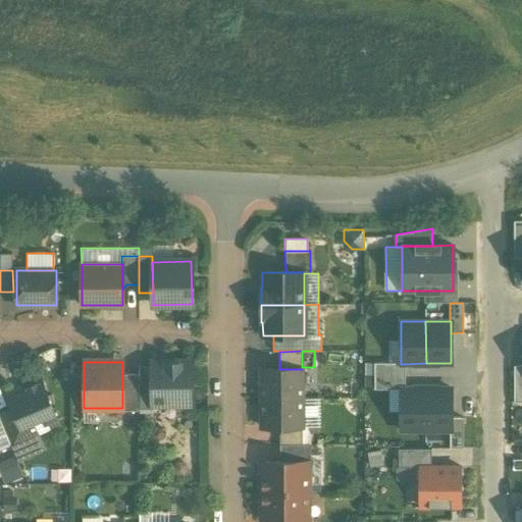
[(192,362),(151,362),(151,366),(151,397),(151,405),(192,405),(192,362)]
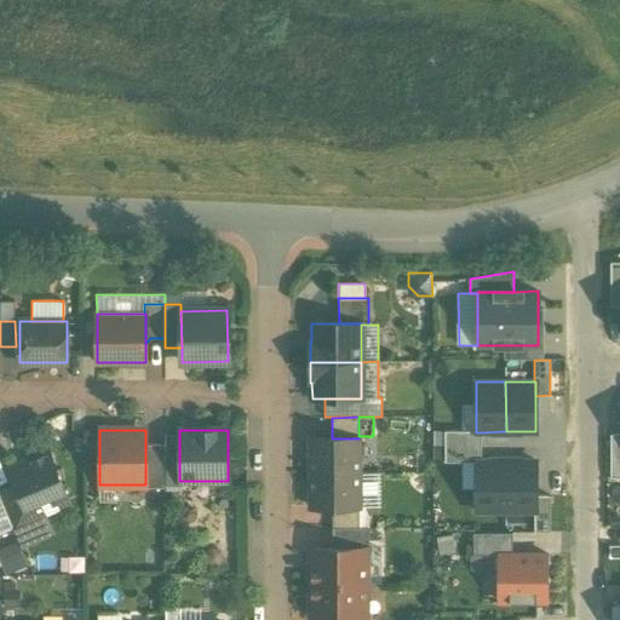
[(481,432),(476,432),(476,430),(445,431),(445,446),(481,446),(481,432)]
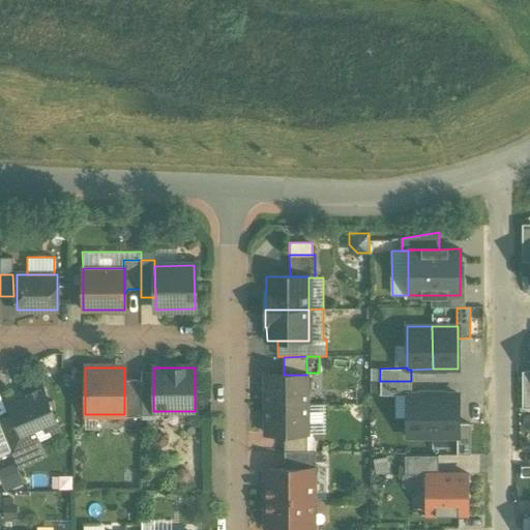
[(153,372),(141,372),(141,380),(141,403),(142,403),(153,403),(153,372)]
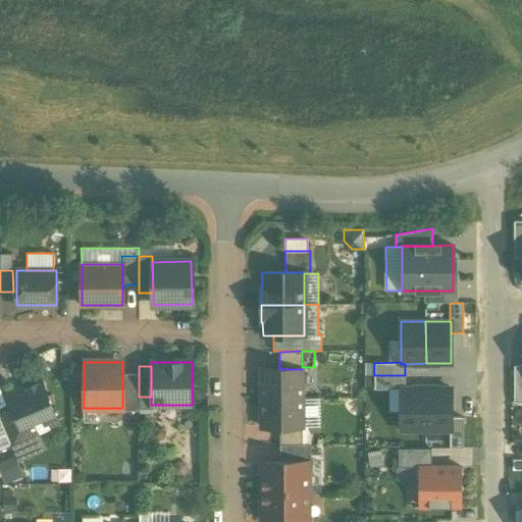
[(279,369),(261,369),(261,398),(302,398),(302,369),(279,369)]
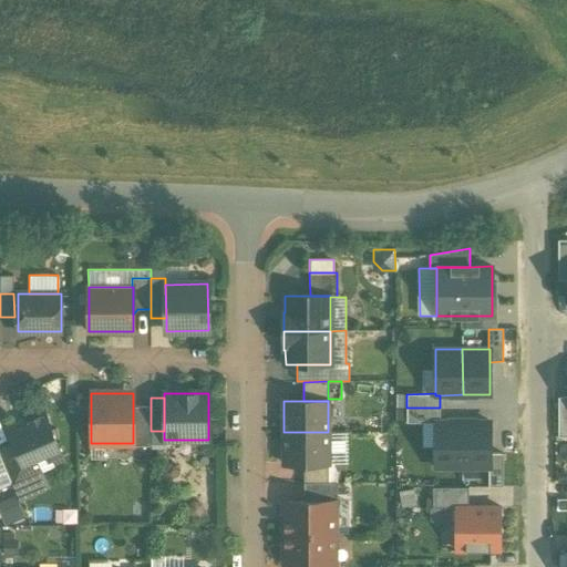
[(151,406),(133,406),(133,443),(132,443),(132,446),(152,446),(152,431),(151,431),(151,406)]
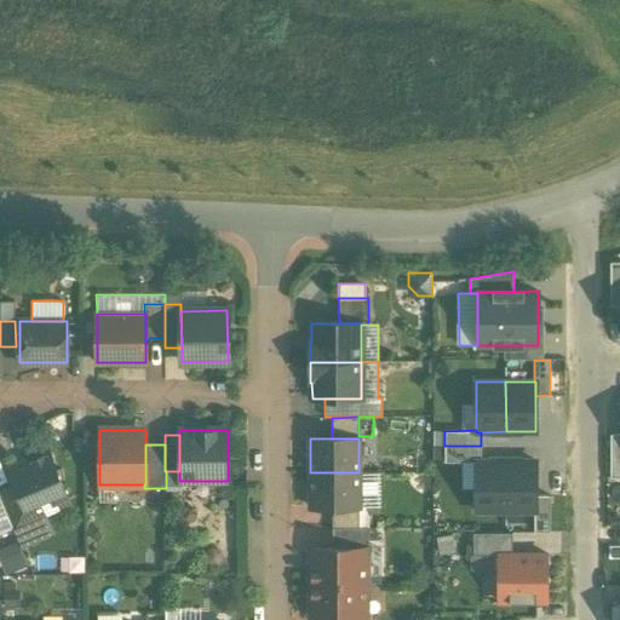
[(481,446),(445,446),(445,463),(476,463),(476,460),(481,460),(481,446)]
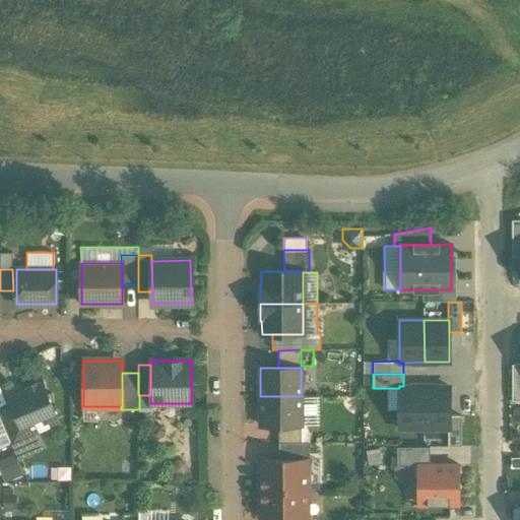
[(41,380),(7,394),(13,407),(23,434),(24,433),(38,428),(39,432),(50,428),(48,424),(57,419),(41,380)]
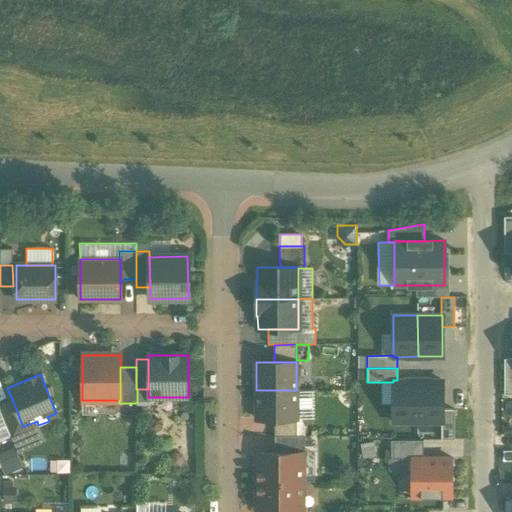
[(393,422),(418,422),(418,380),(397,380),(393,380),(393,382),(393,422)]
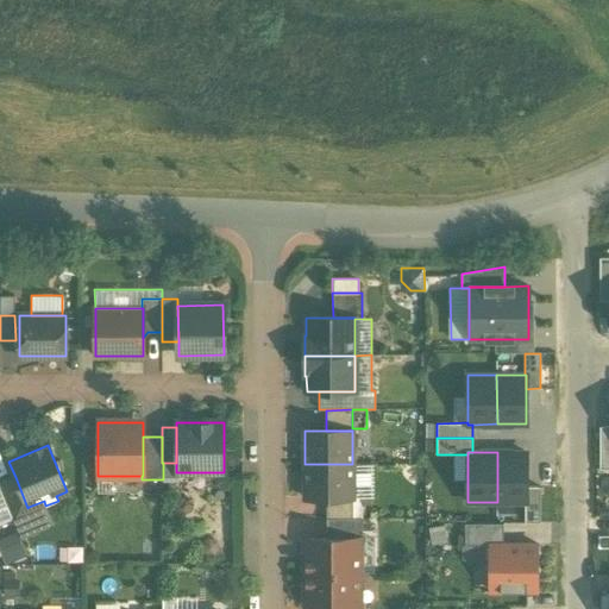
[(526,452),(497,452),(497,502),(525,502),(526,502),(526,487),(526,452)]
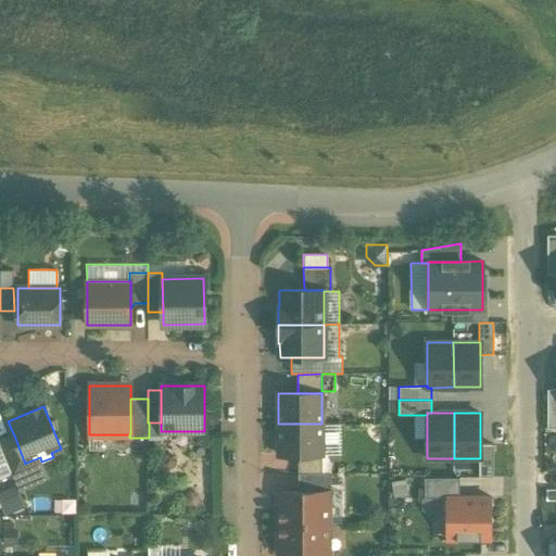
[(321,424),(278,424),(278,455),(298,455),(321,455),(321,424)]
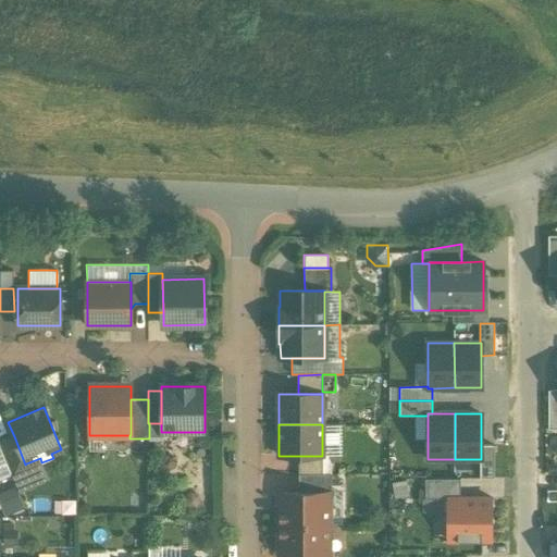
[(342,424),(322,424),(322,456),(342,456),(342,424)]
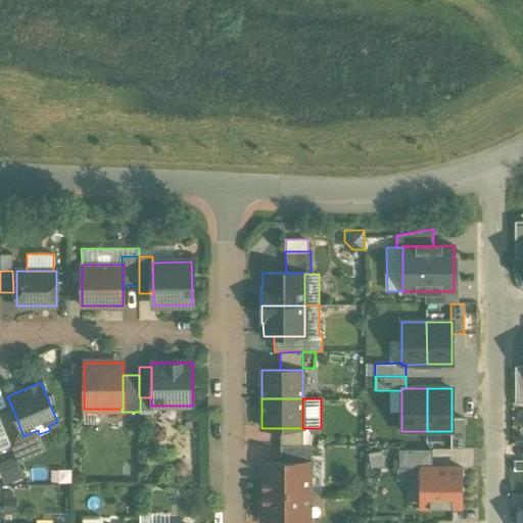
[(13,410),(0,415),(0,419),(11,446),(14,445),(27,439),(25,435),(24,436),(13,410)]
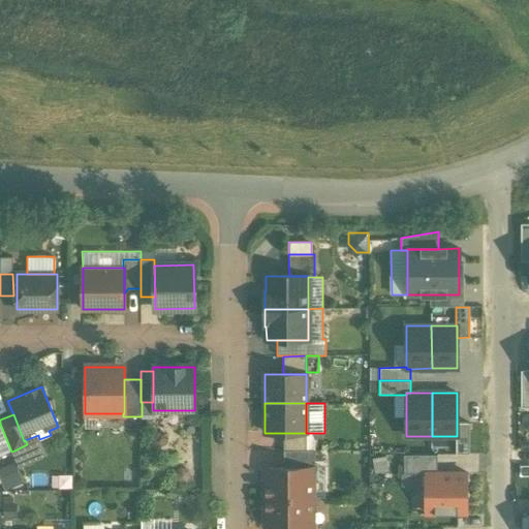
[(457,423),(457,436),(456,436),(456,455),(469,455),(469,423),(457,423)]
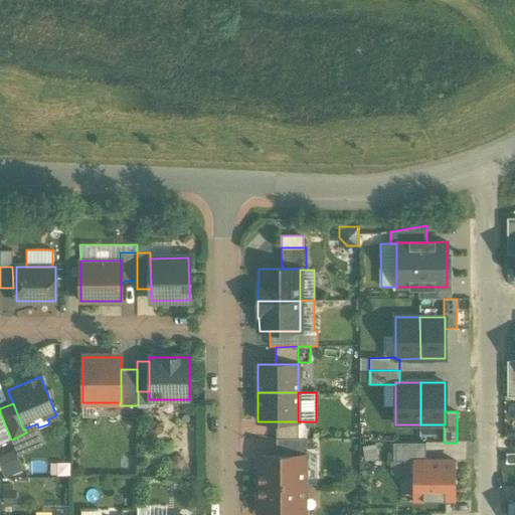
[(298,421),(276,421),(276,439),(298,439),(298,421)]
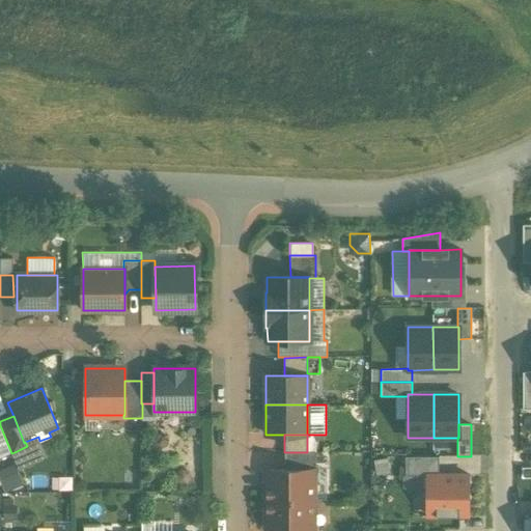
[(38,437),(25,442),(27,446),(15,452),(17,456),(20,455),(24,464),(46,454),(39,441),(38,437)]
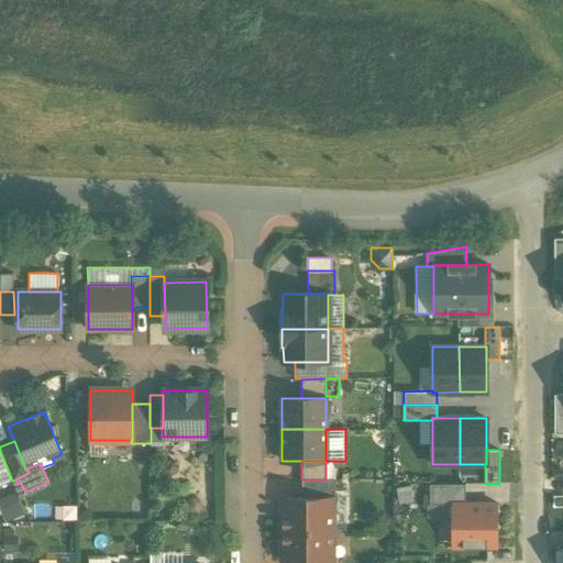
[(7,467),(0,470),(0,485),(11,481),(7,467)]
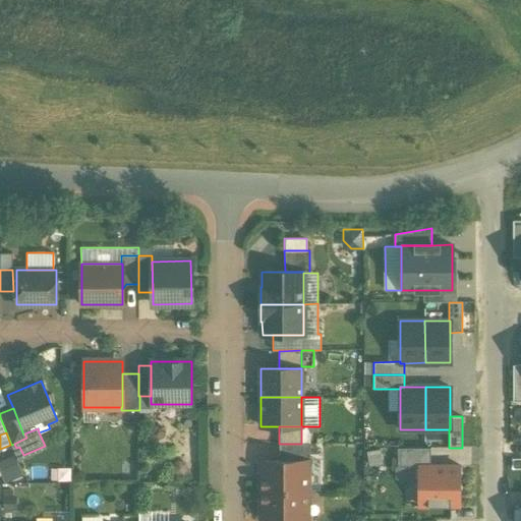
[(19,447),(16,448),(14,444),(11,445),(16,458),(23,455),(19,447)]
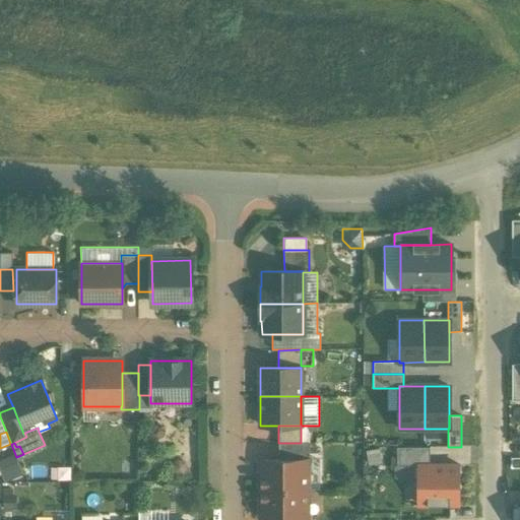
[(301,443),(278,443),(278,460),(306,460),(306,461),(309,461),(309,443),(301,443)]
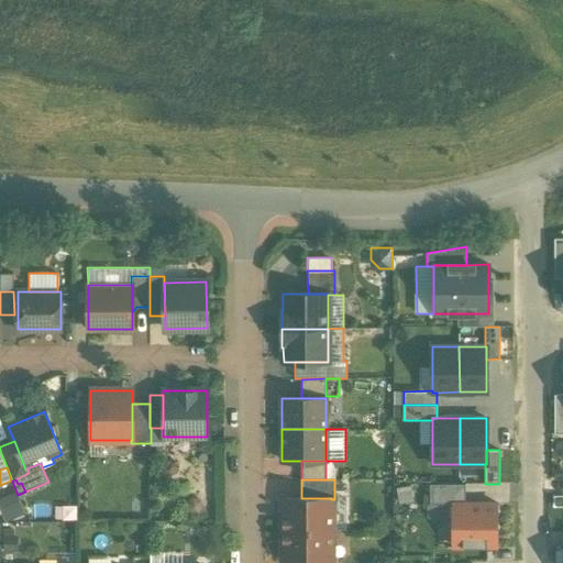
[(453,504),(453,503),(465,503),(465,484),(430,484),(430,504),(453,504)]
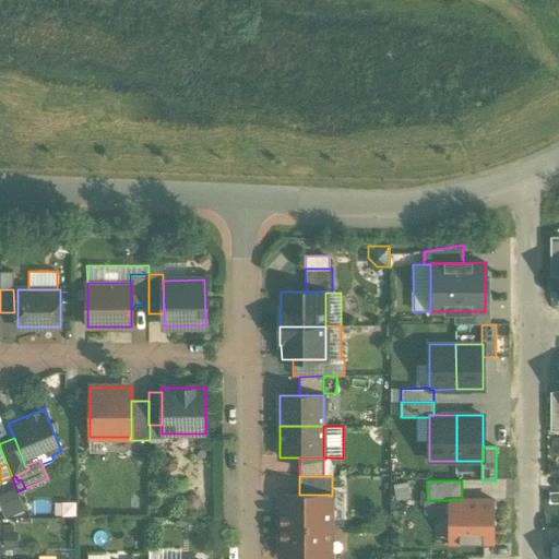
[(22,506),(14,485),(2,490),(11,511),(22,506)]
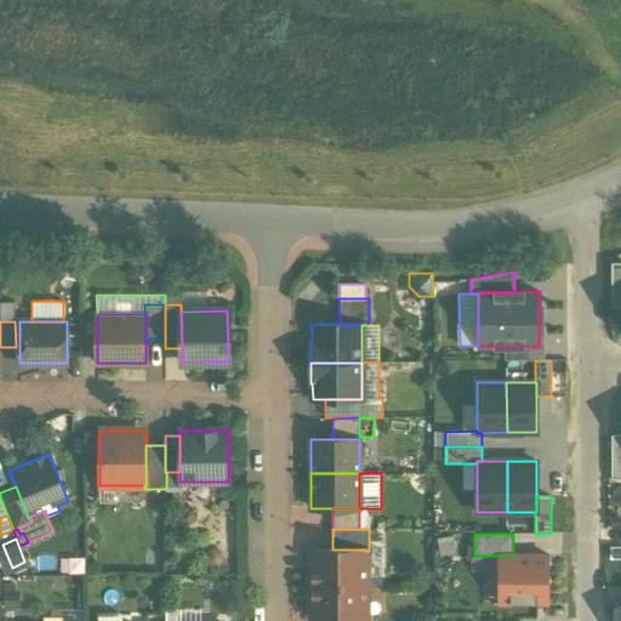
[(332,550),(311,550),(311,585),(365,585),(365,551),(365,550),(332,550)]
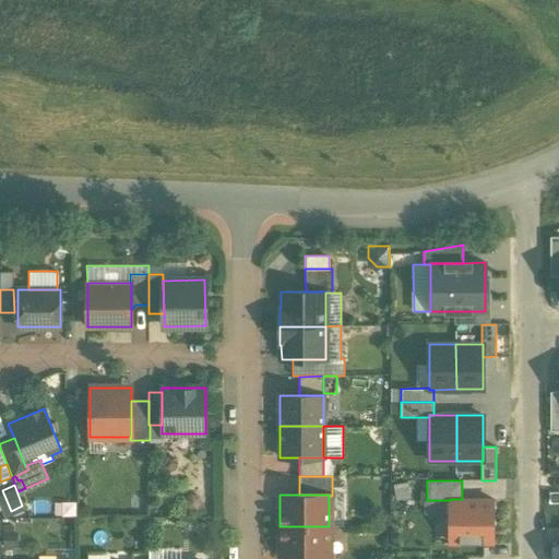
[(492,543),(492,499),(462,499),(450,499),(450,500),(450,543),(492,543)]
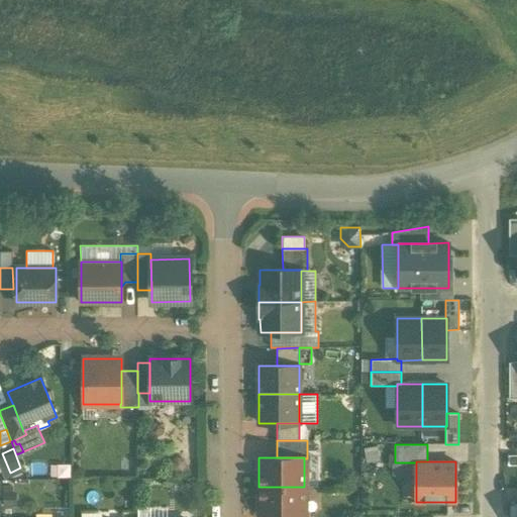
[(304,487),(259,487),(260,516),(278,516),(305,516),(305,515),(304,487)]
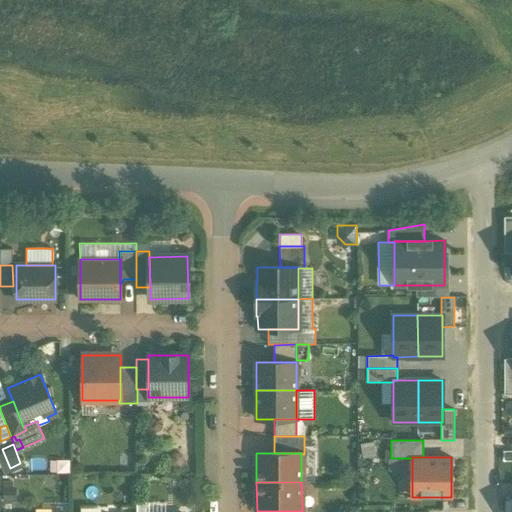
[(165,511),(165,502),(136,502),(136,511),(165,511)]
